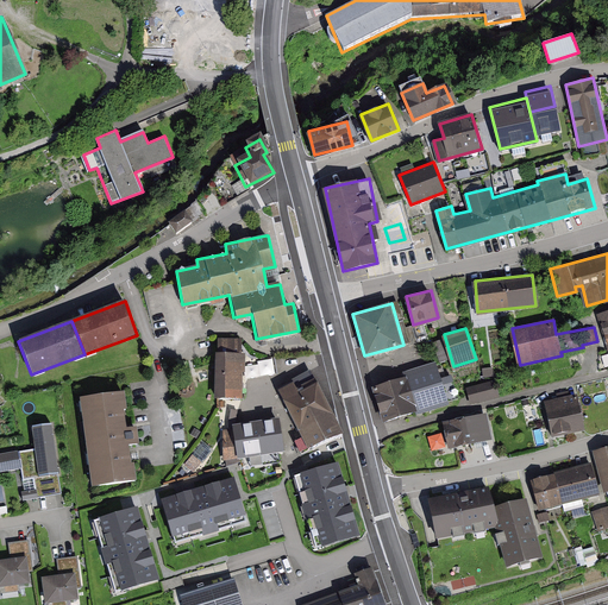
[(240,338),(218,338),(218,351),(214,351),(215,396),(245,396),(245,353),(242,353),(240,338)]
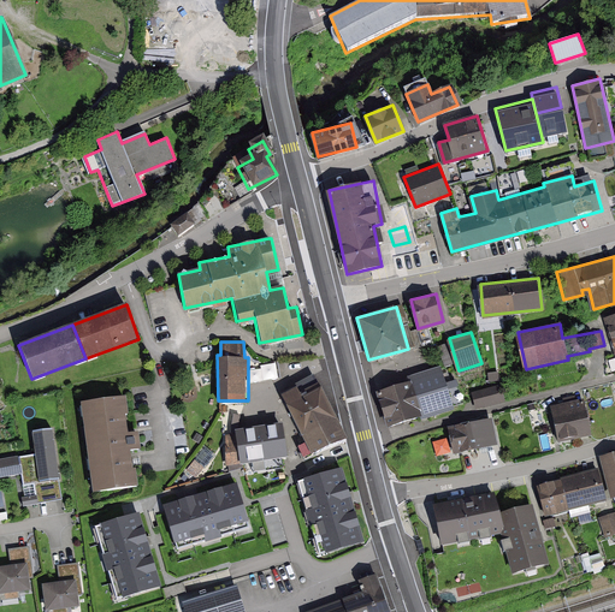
[(408,381),(376,392),(386,428),(420,417),(421,419),(454,409),(453,405),(462,403),(456,379),(445,382),(439,364),(406,375),(408,381)]
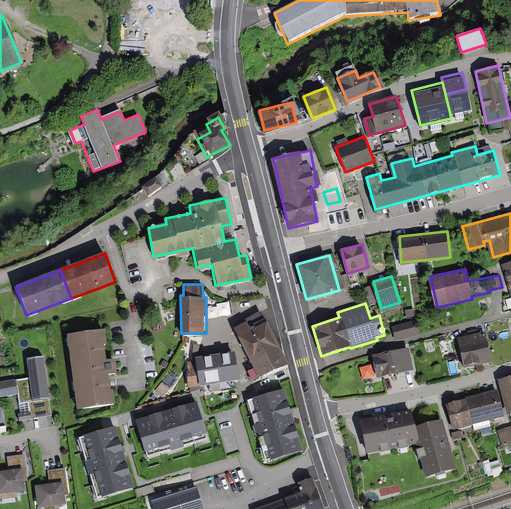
[(233,327),(257,378),(287,364),(261,311),(246,318),(247,320),(233,327)]
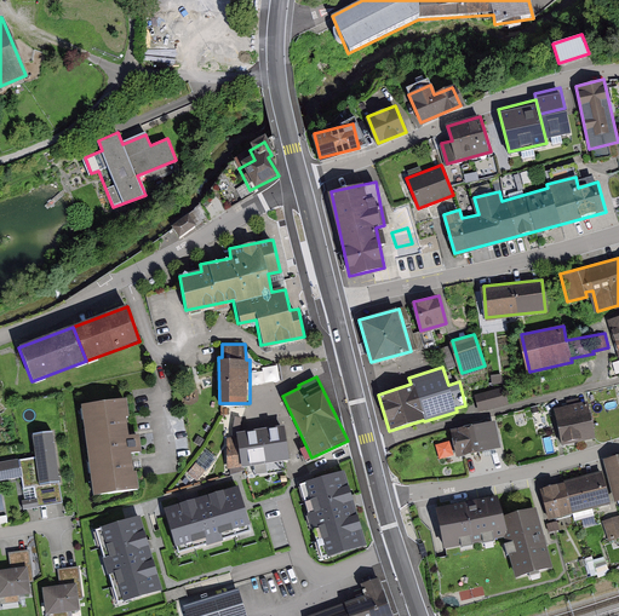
[(504,386),(476,392),(480,408),(508,402),(504,386)]
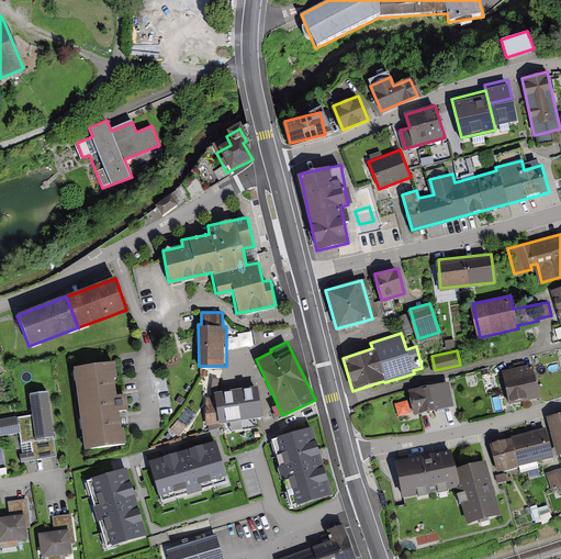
[(114,362),(74,367),(83,448),(123,444),(119,410),(127,409),(126,393),(118,394),(114,362)]
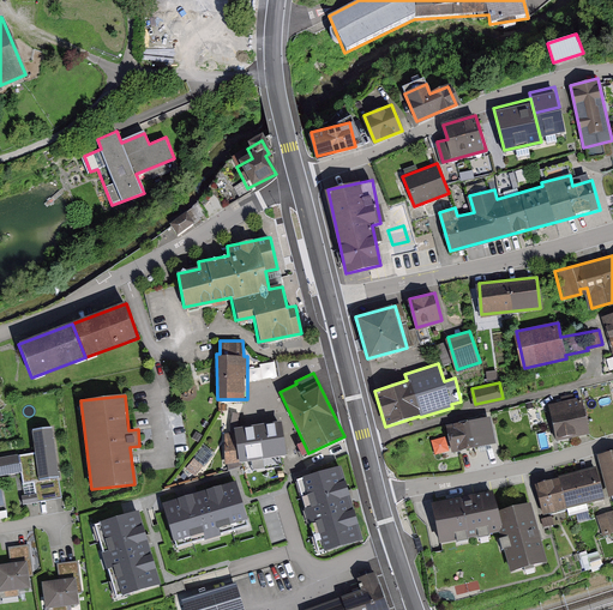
[(581,397),(547,404),(554,440),(589,433),(581,397)]
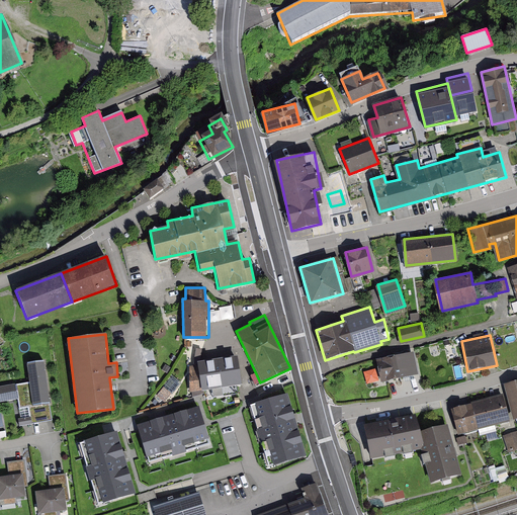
[(399,354),(381,357),(382,361),(376,362),(380,381),(388,380),(403,377),(399,354)]
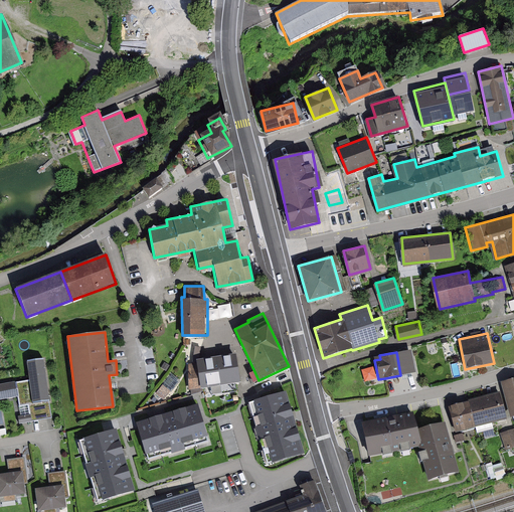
[(197,362),(189,363),(192,383),(236,377),(233,353),(197,358),(197,362)]
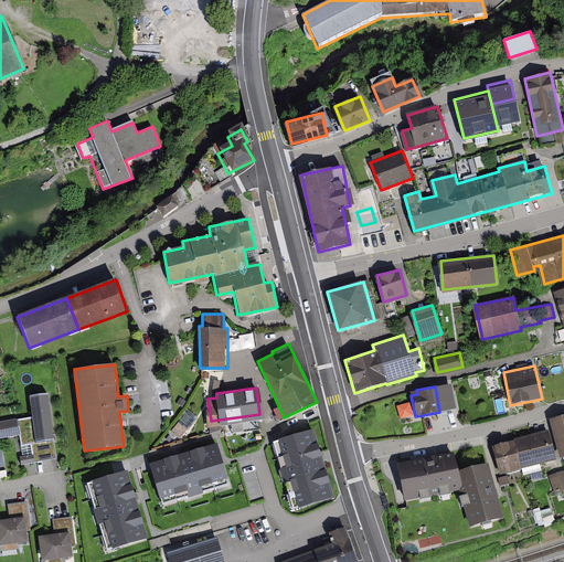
[(32,415),(0,420),(0,436),(19,434),(23,462),(56,457),(48,394),(29,396),(32,415)]
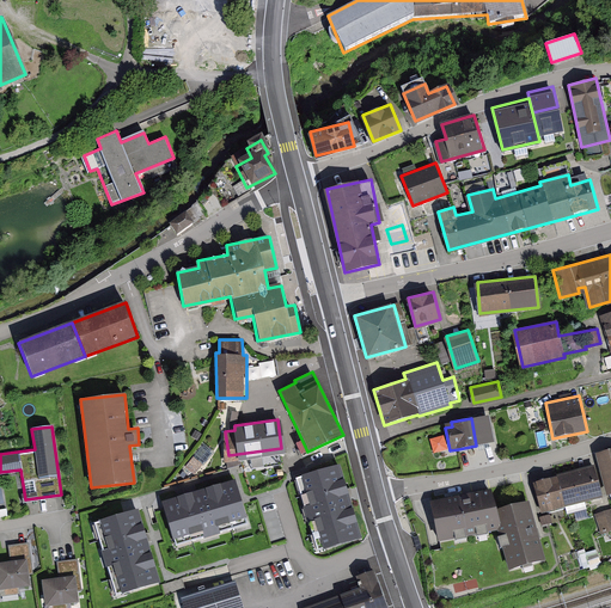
[(610,448),(594,453),(606,495),(610,493),(610,448)]
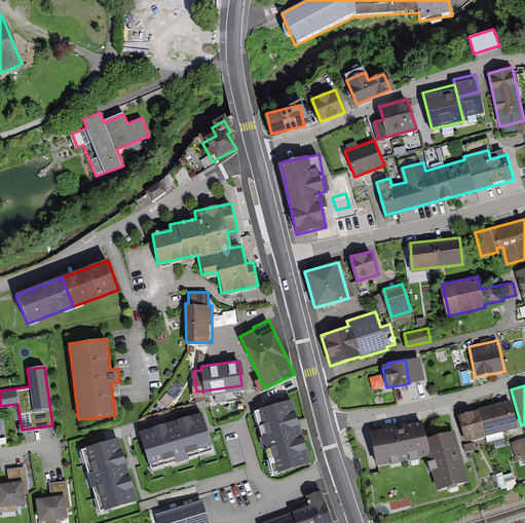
[(276,471),(310,460),(291,397),(258,407),(276,471)]
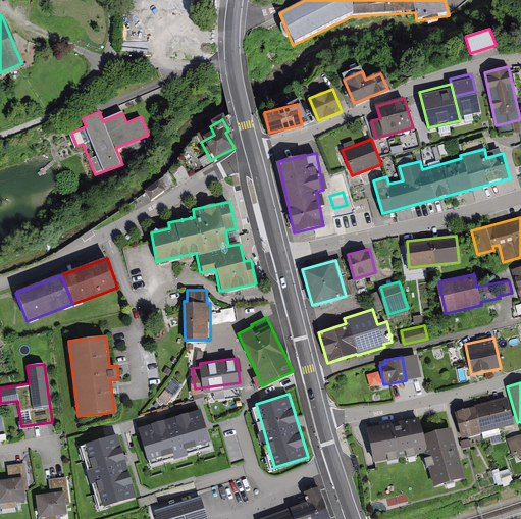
[(506,397),(474,405),(474,406),(478,420),(481,430),(481,432),(513,423),(513,422),(510,412),(506,397)]
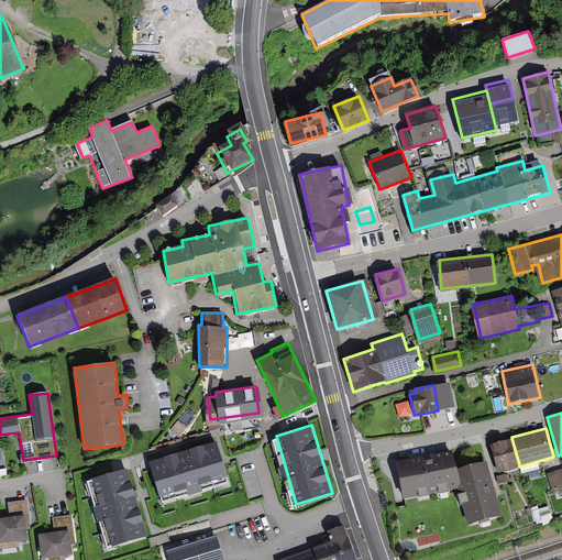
[(215,438),(146,459),(157,494),(226,474),(215,438)]
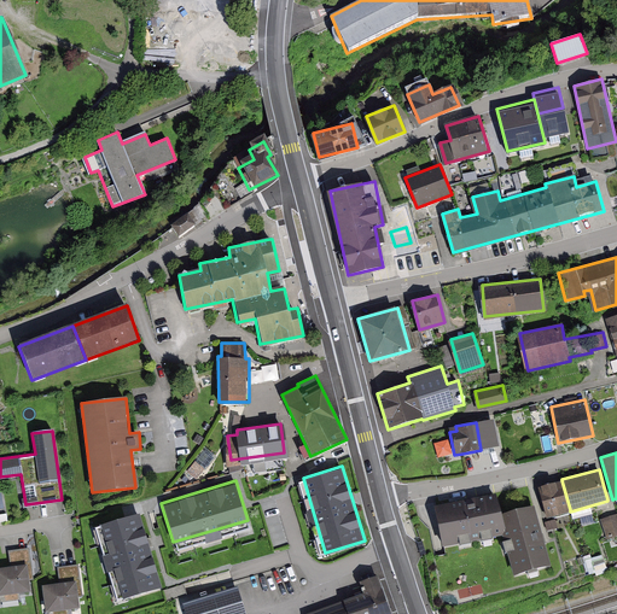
[(546,518),(570,512),(570,509),(566,497),(562,480),(537,486),(546,518)]
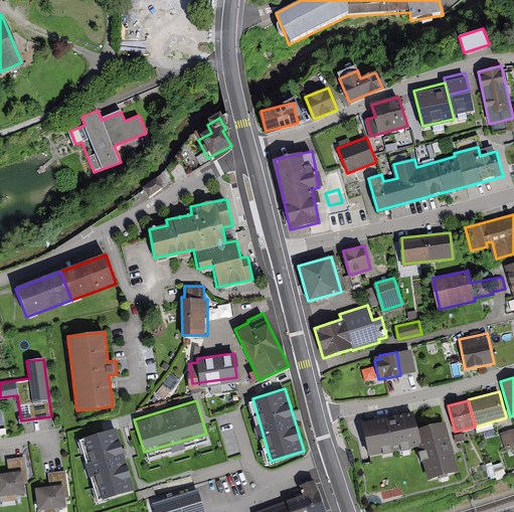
[(412,410),(361,421),(368,456),(419,446),(416,430),(412,410)]
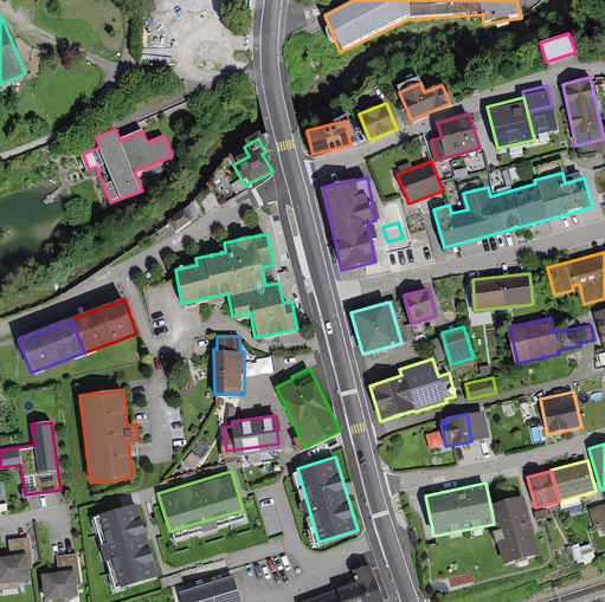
[(503,564),(539,555),(523,496),(490,505),(494,524),(503,564)]
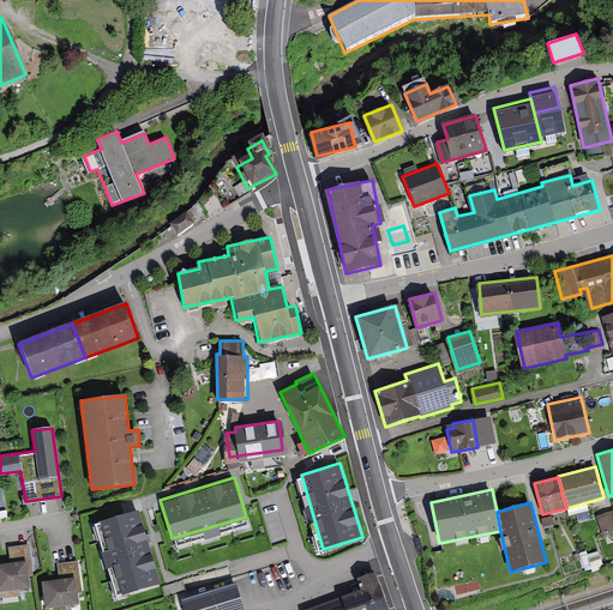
[(122,593),(161,581),(139,507),(100,519),(122,593)]
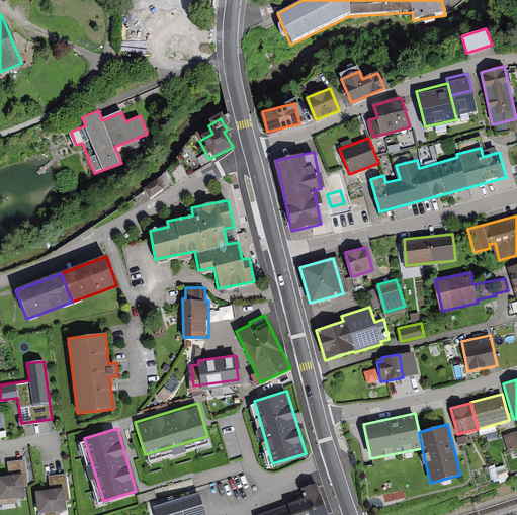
[(516,429),(502,434),(508,451),(516,447),(516,429)]
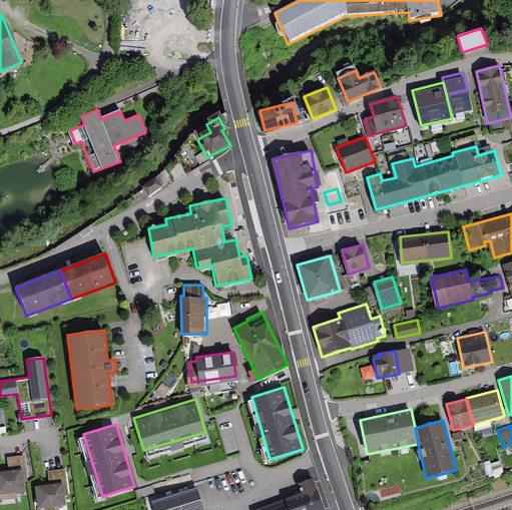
[(8,470),(22,468),(24,480),(27,480),(24,454),(6,456),(8,470)]
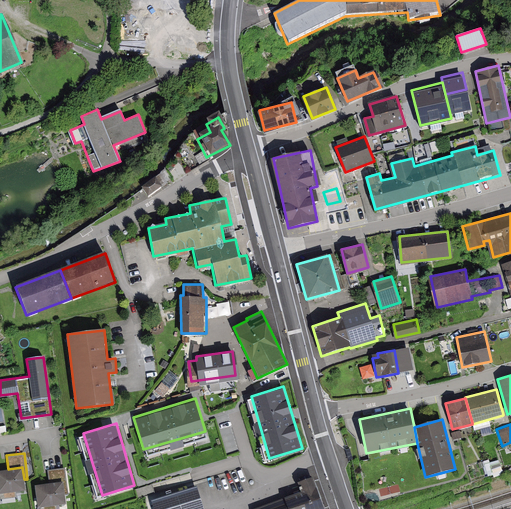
[(49,483),(63,481),(64,493),(68,492),(64,466),(47,469),(49,483)]
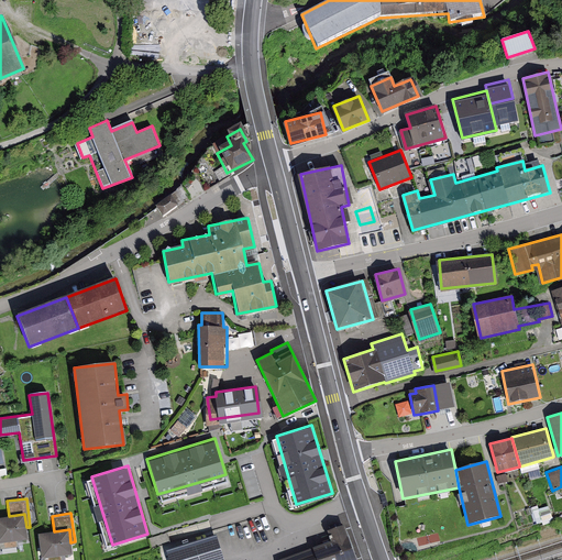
[(0,542),(28,539),(26,527),(24,514),(9,516),(0,517),(0,542)]
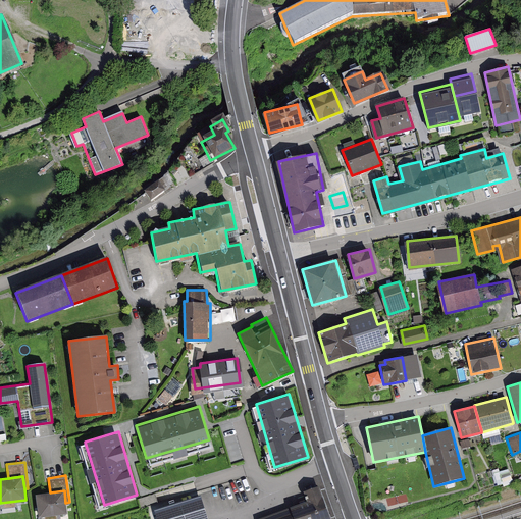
[(306,501),(256,518),(330,518),(318,485),(303,490),(306,501)]
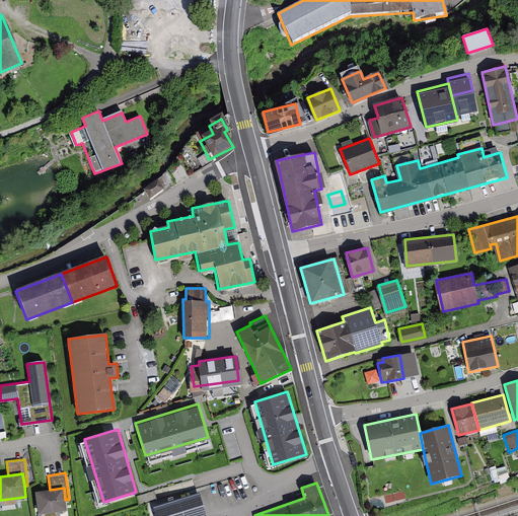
[(38,515),(67,511),(65,500),(64,488),(50,490),(34,492),(38,515)]
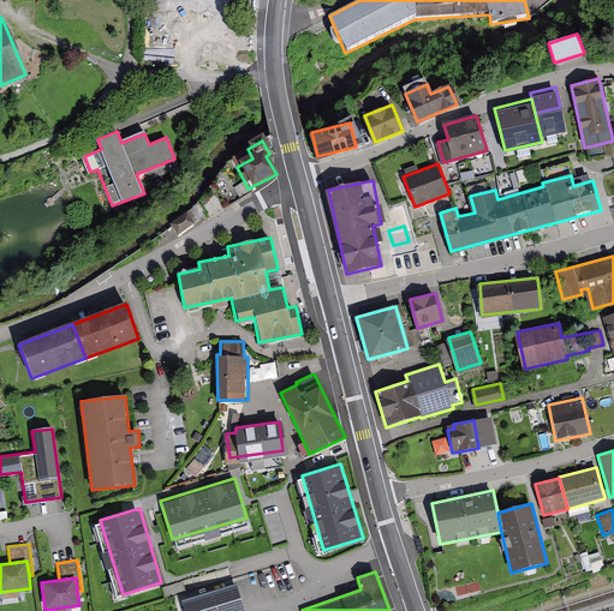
[(243,610),(234,581),(184,598),(188,610),(243,610)]
